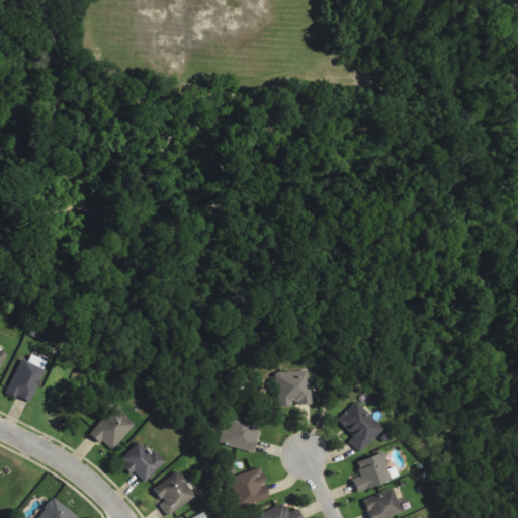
[(20,359),(6,392),(28,402),(47,361),(29,354),(26,361),(20,359)]
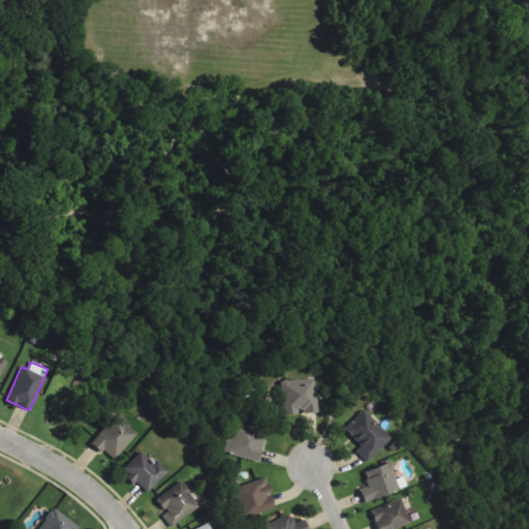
[(318,410),(314,377),(280,381),(284,415),(297,414),(297,413),(318,410)]
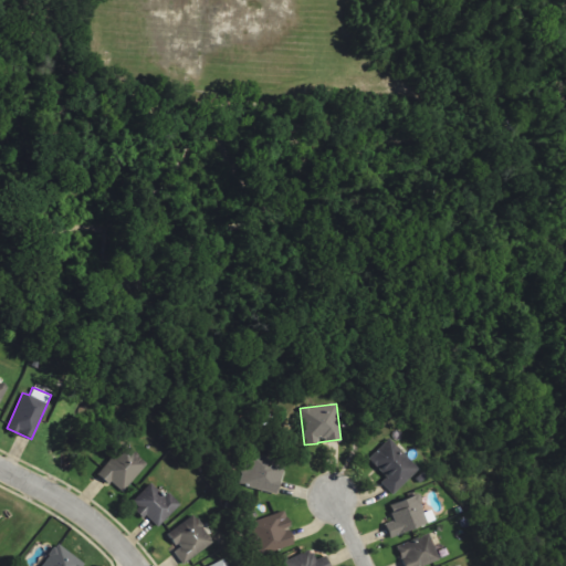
[(367,459),(386,479),(381,483),(392,495),(419,470),(389,439),(367,459)]
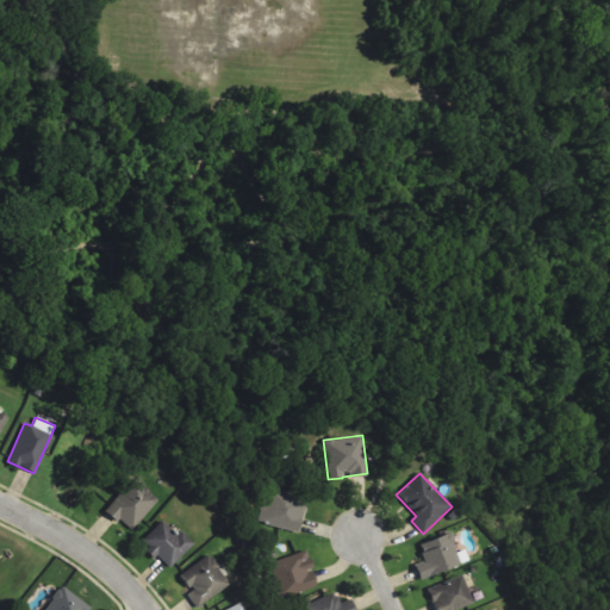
[(105,509),(130,531),(159,500),(134,478),(105,509)]
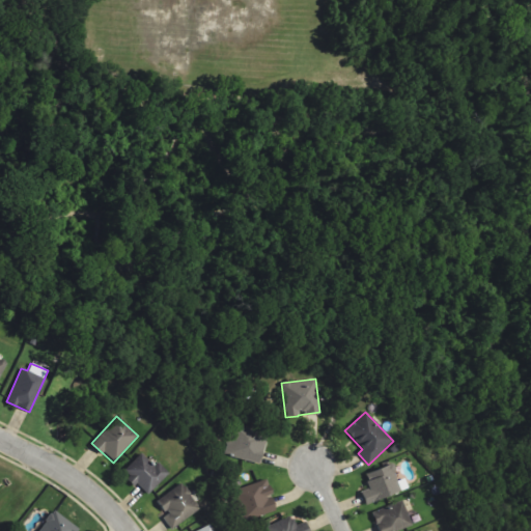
[(260,463),(266,430),(229,425),(224,456),(260,463)]
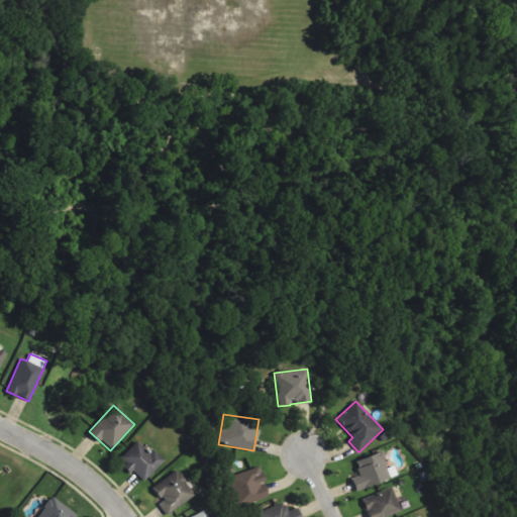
[(152,449),(148,453),(137,441),(119,458),(141,483),(165,461),(152,449)]
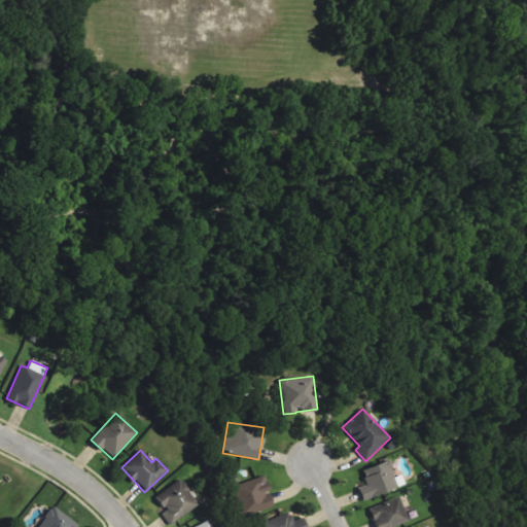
[(361,470),(366,485),(357,488),(362,500),(406,485),(401,475),(395,477),(389,460),(361,470)]
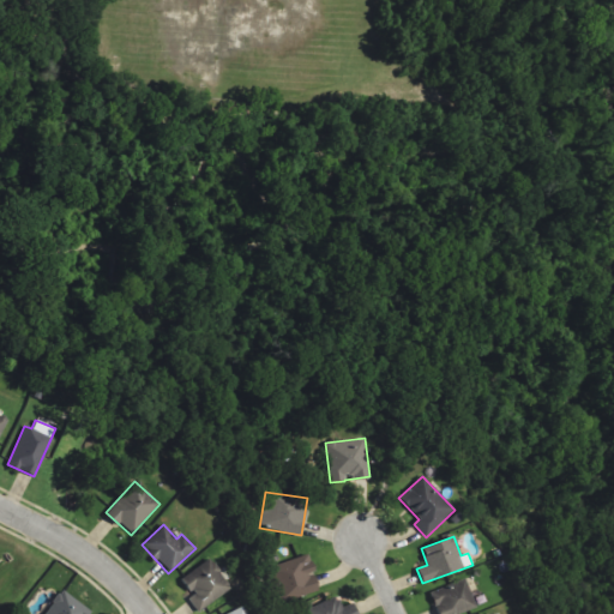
[(318,591),(311,573),(314,572),(308,554),(271,567),(284,603),(318,591)]
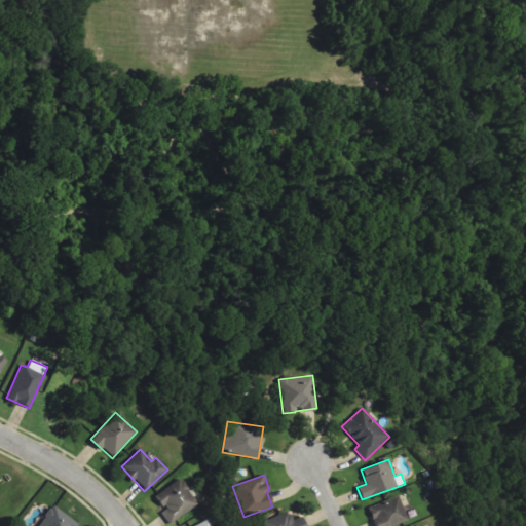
[(160,514),(170,525),(197,502),(178,479),(154,497),(164,510),(160,514)]
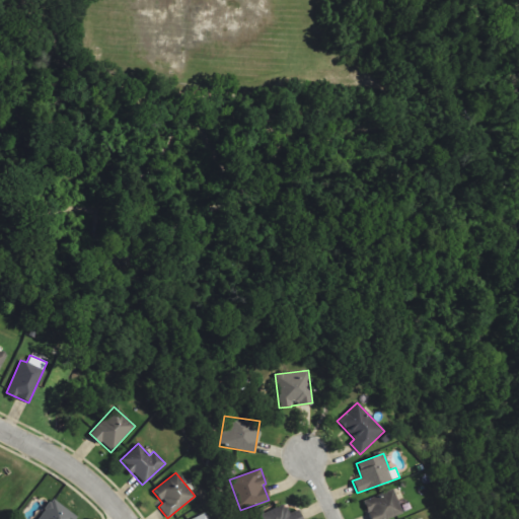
[(387,518),(402,513),(392,489),(362,502),(369,518),(387,518)]
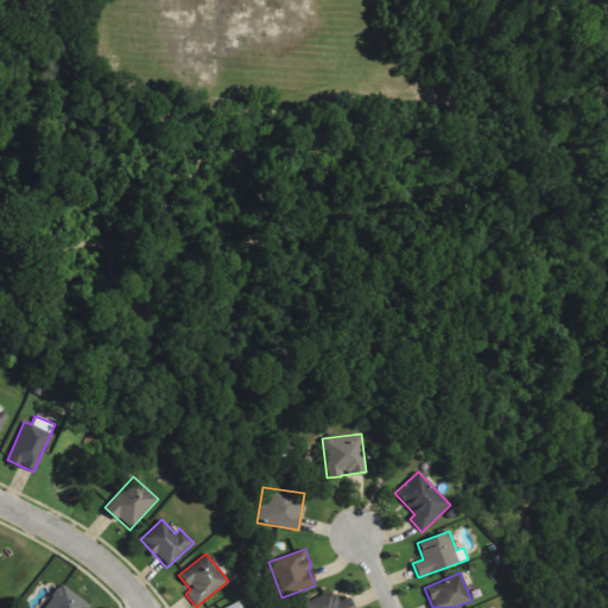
[(43,607),(86,607),(89,605),(59,584),(43,607)]
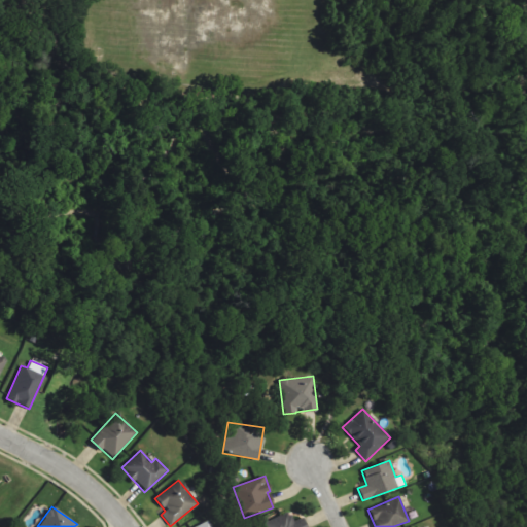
[(306,526),(303,518),(292,521),(290,514),(264,521),(265,526),(306,526)]
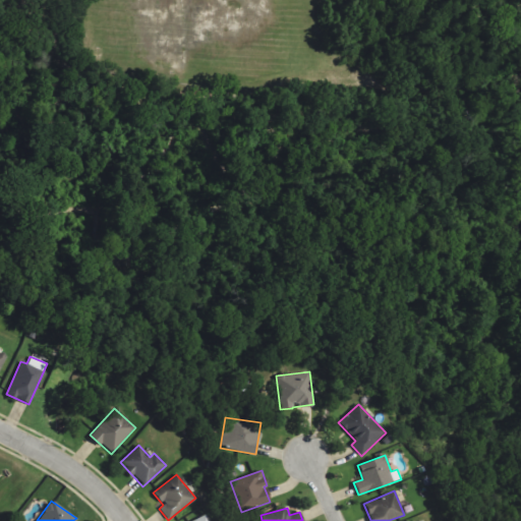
All buildings are outlined.
